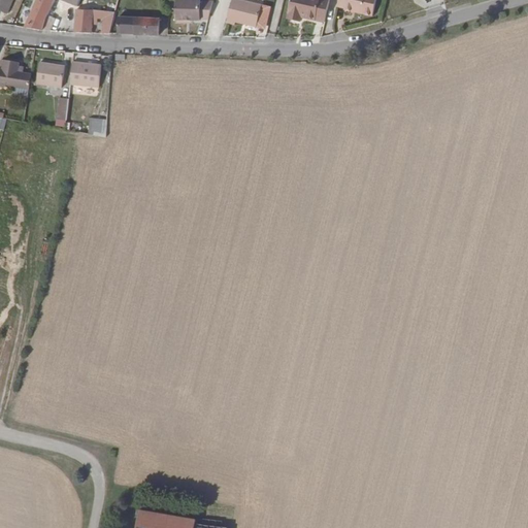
[(1,0),(0,3),(0,8),(5,10),(9,0),(1,0)]
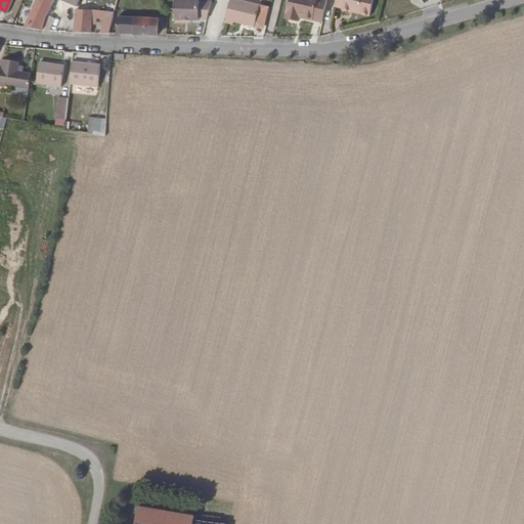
[(39,0),(28,26),(44,27),(49,12),(53,0),(39,0)]
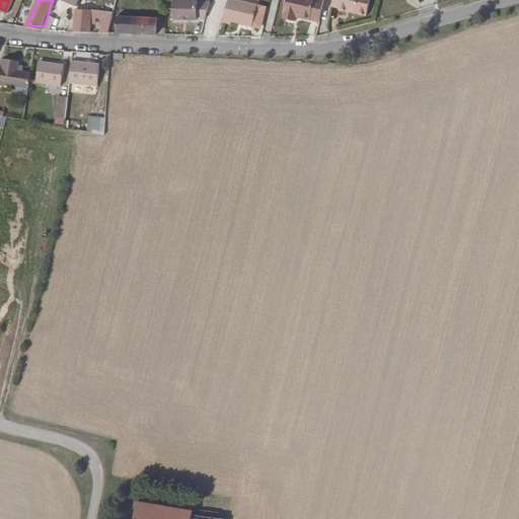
[(196,19),(204,19),(209,1),(196,0),(170,0),(170,21),(179,22),(179,19),(196,20),(196,19)]
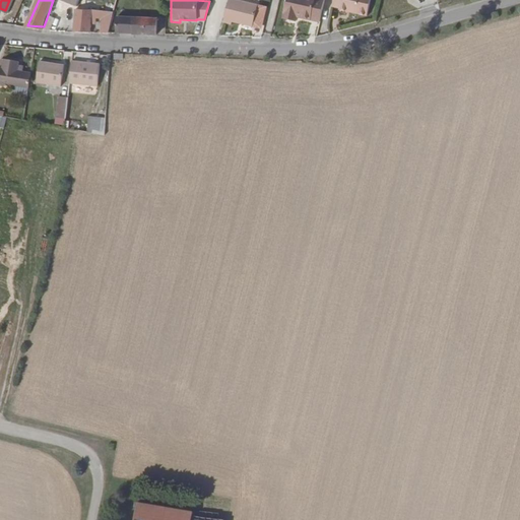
[(254,4),(239,0),(226,0),(221,21),(229,23),(230,20),(248,25),(254,4)]
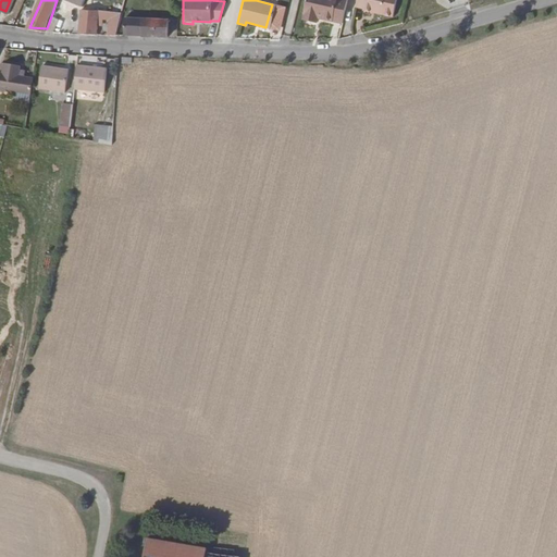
[(341,24),(346,1),(341,0),(301,0),(299,13),(300,13),(298,19),(311,23),(312,17),(341,24)]
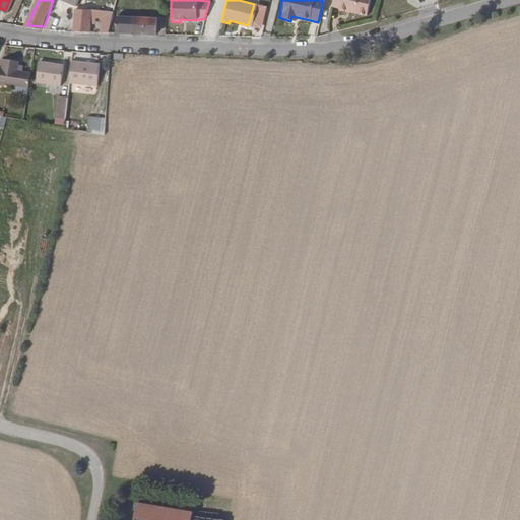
[(332,0),(331,9),(337,9),(337,12),(355,15),(359,0),(332,0)]
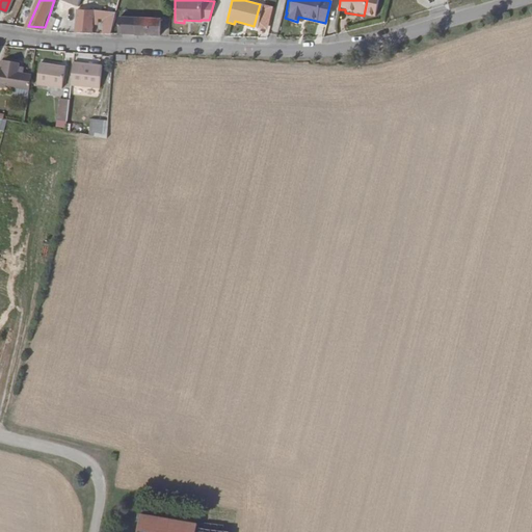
[(79,8),(78,30),(99,31),(99,15),(106,15),(106,32),(112,32),(113,10),(79,8)]
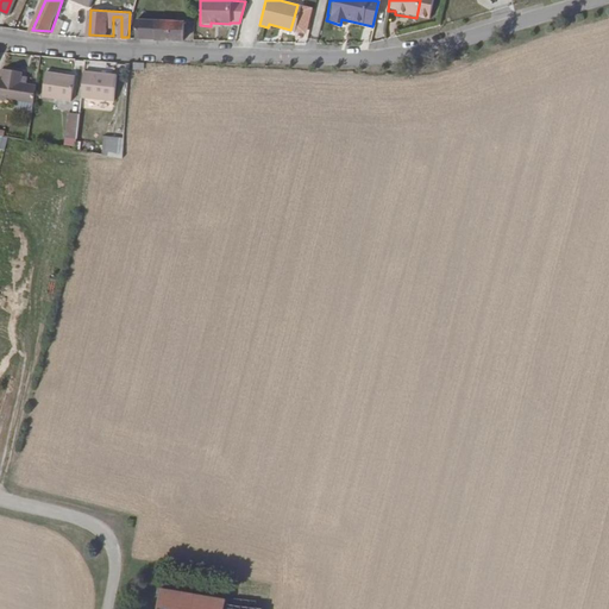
[(57,14),(51,31),(60,32),(66,18),(57,14)]
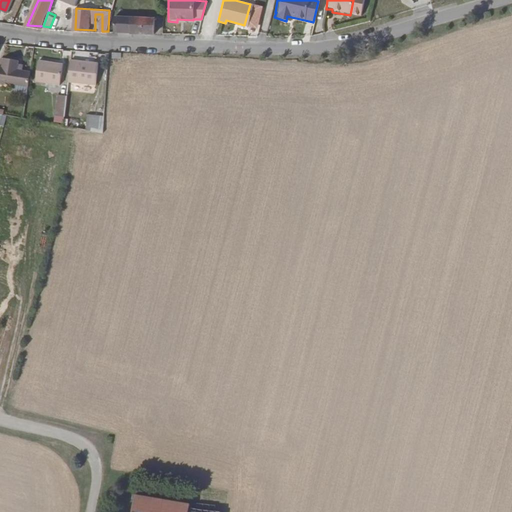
[(116,31),(156,34),(156,17),(117,16),(116,31)]
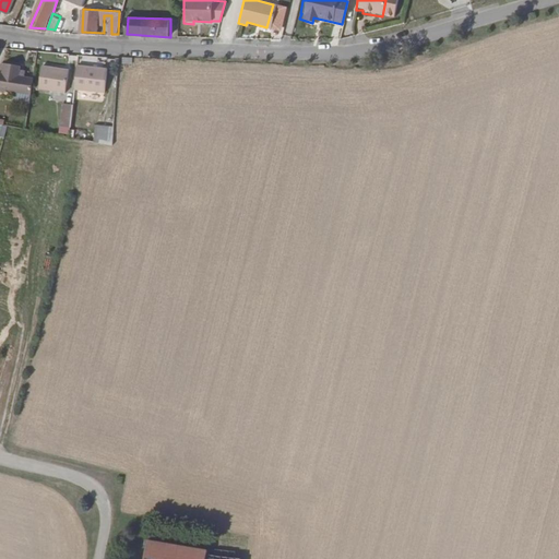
[(0,87),(32,94),(34,78),(20,75),(21,64),(6,62),(3,72),(0,71),(0,87)]
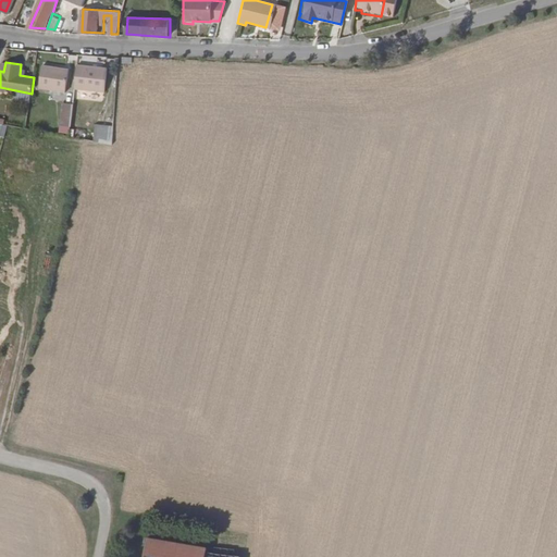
[(107,69),(77,64),(75,88),(104,91),(107,69)]
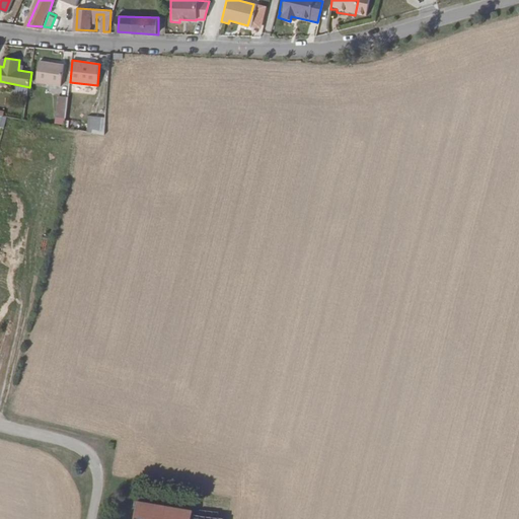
[(63,64),(40,61),(36,82),(61,85),(63,64)]
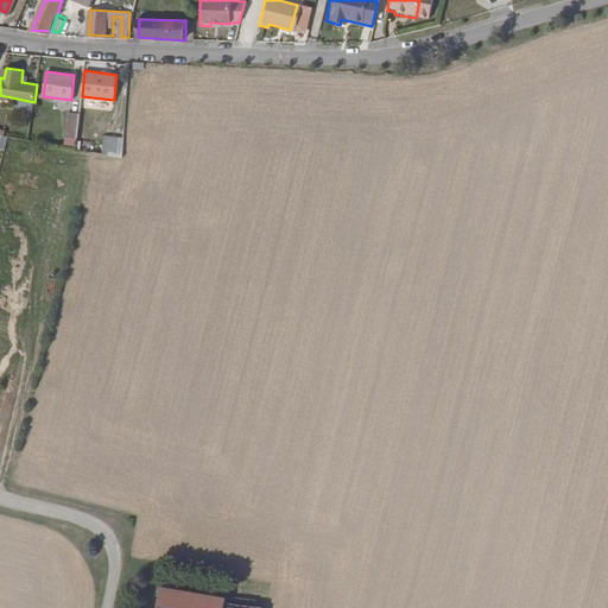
[(67,137),(77,138),(80,113),(69,112),(67,137)]
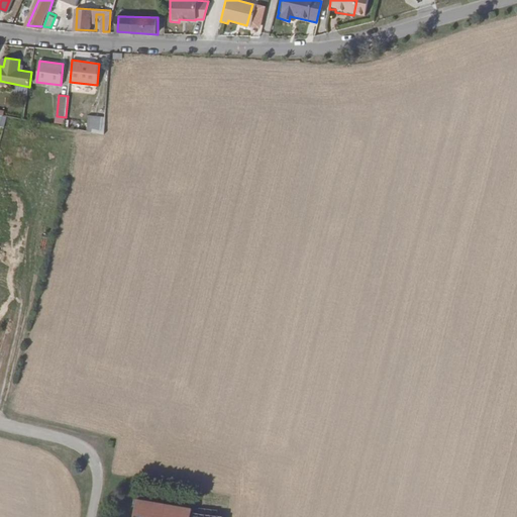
[(104,136),(105,117),(89,116),(88,132),(104,136)]
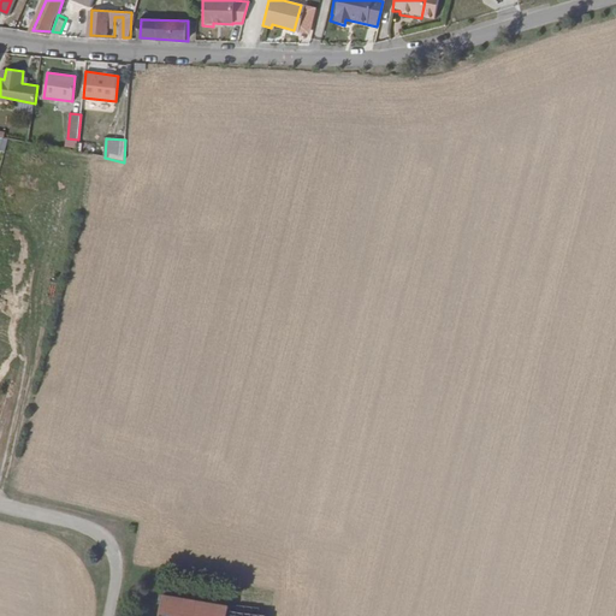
[(164,615),(232,615),(235,606),(167,594),(164,615)]
